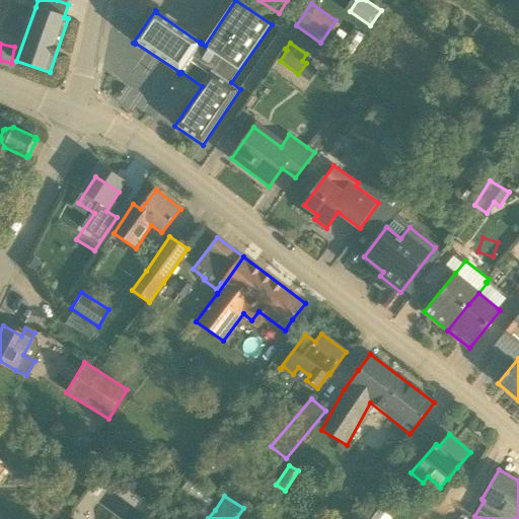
[(449,518),(453,510),(432,503),(426,518),(449,518)]
